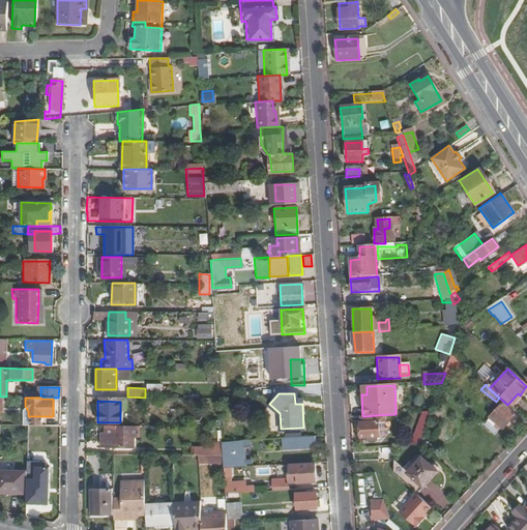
[(486,423),(495,432),(498,429),(500,431),(514,416),(506,410),(509,406),(507,405),(506,404),(504,407),(501,405),(488,418),(489,419),(486,423)]
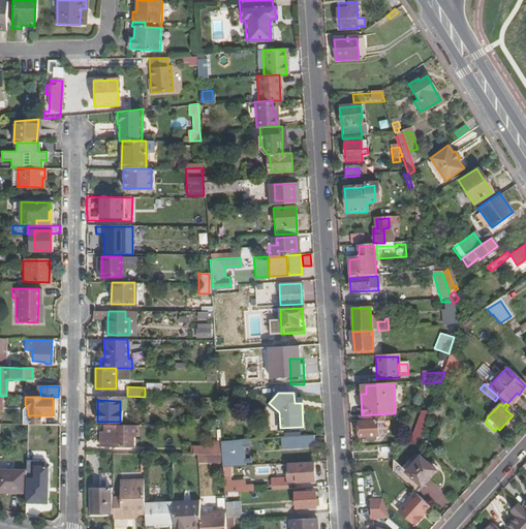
[(409,443),(418,443),(429,411),(421,412),(409,443)]
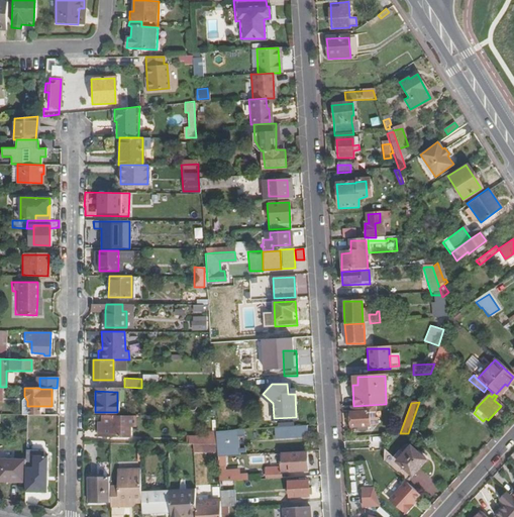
[(353,406),(349,406),(351,427),(370,426),(369,405),(353,406)]
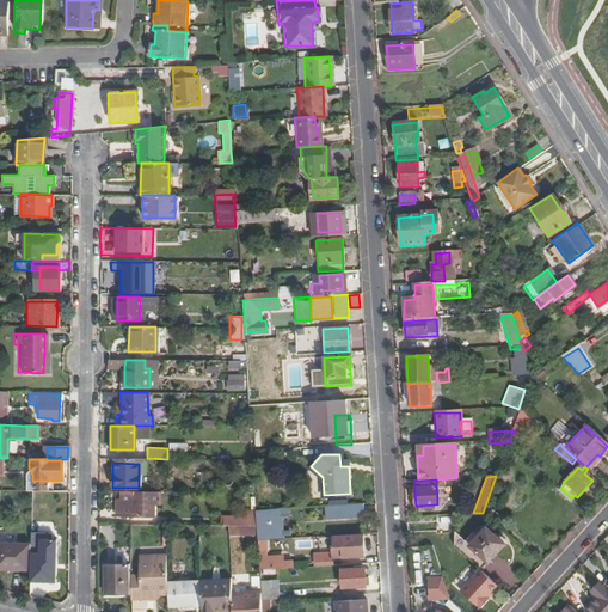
[(44,490),(44,481),(32,481),(32,490),(44,490)]
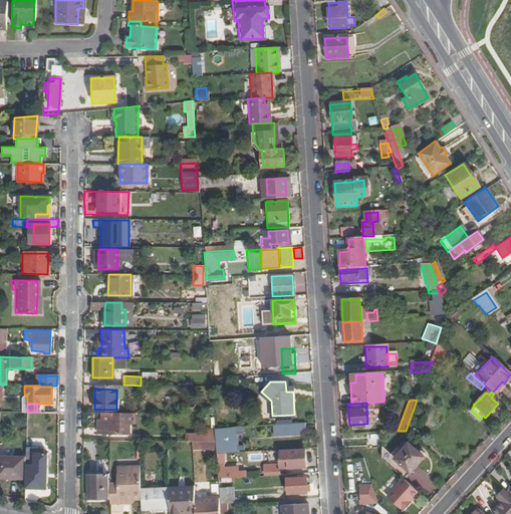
[(480,419),(471,411),(468,414),(477,423),(480,419)]
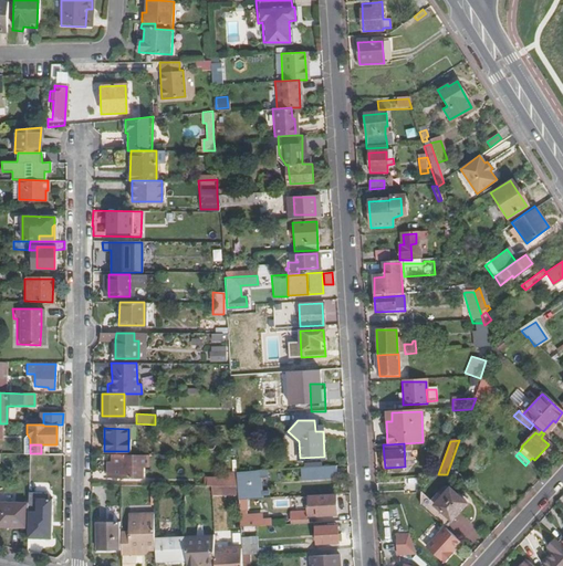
[(148,454),(112,454),(112,463),(107,463),(107,472),(112,472),(112,479),(135,479),(136,459),(141,459),(141,462),(147,462),(148,454)]
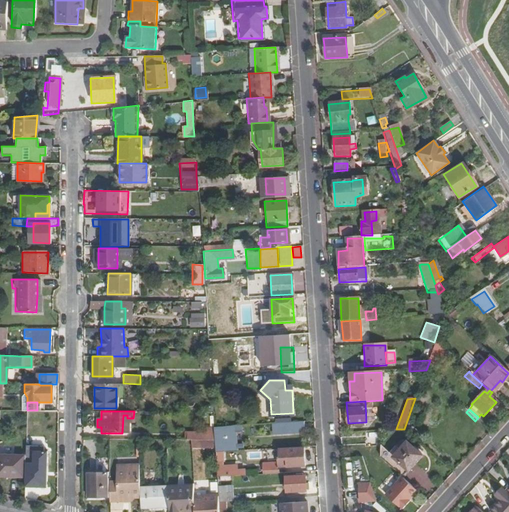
[(303,421),(287,421),(288,431),(303,431),(303,421)]
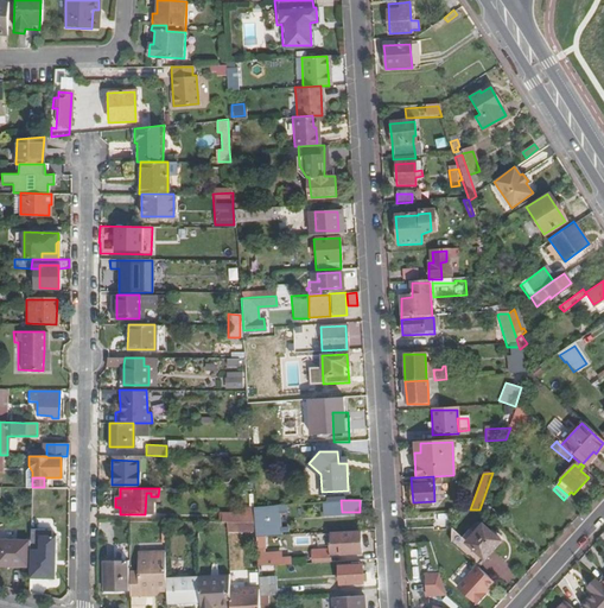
[(253,521),(253,531),(272,531),(271,504),(252,504),(253,514),(253,521)]
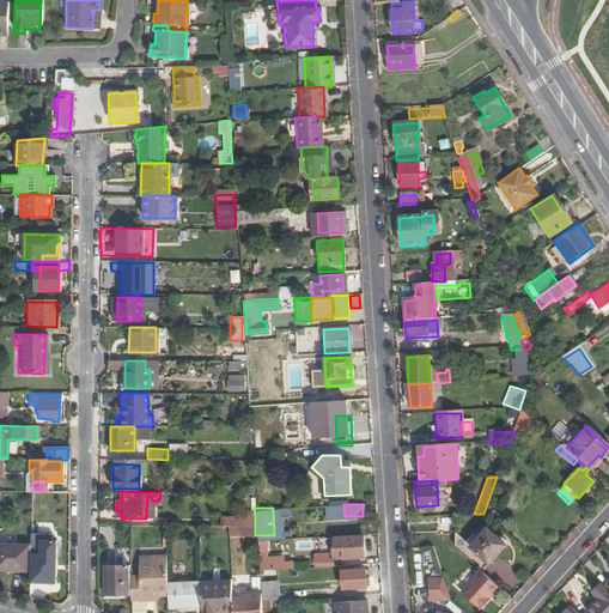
[(488,527),(493,522),(485,514),(480,519),(488,527)]
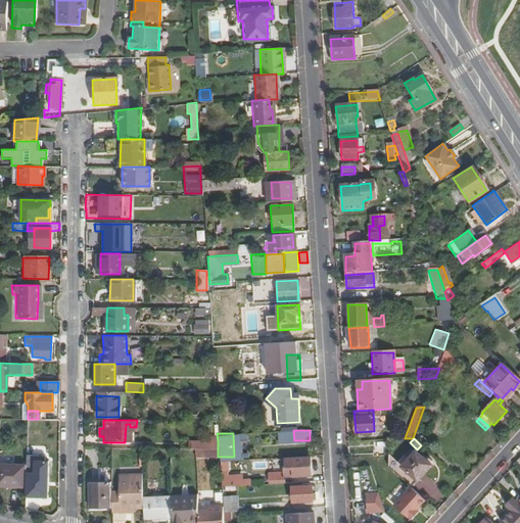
[(372,455),(371,440),(358,441),(358,455),(372,455)]
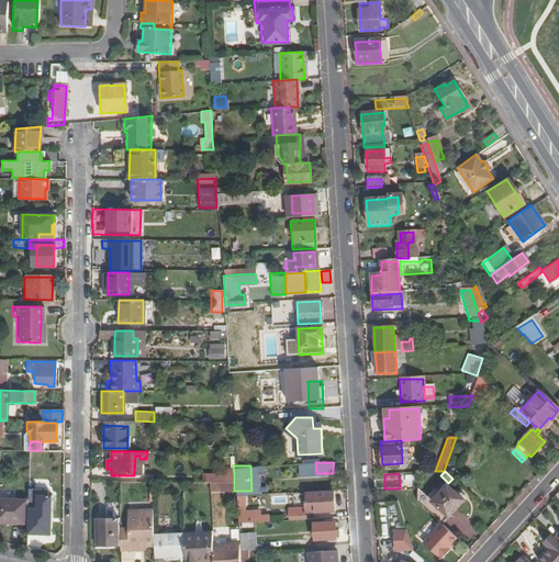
[(199,482),(181,482),(181,498),(188,499),(189,490),(198,490),(199,482)]
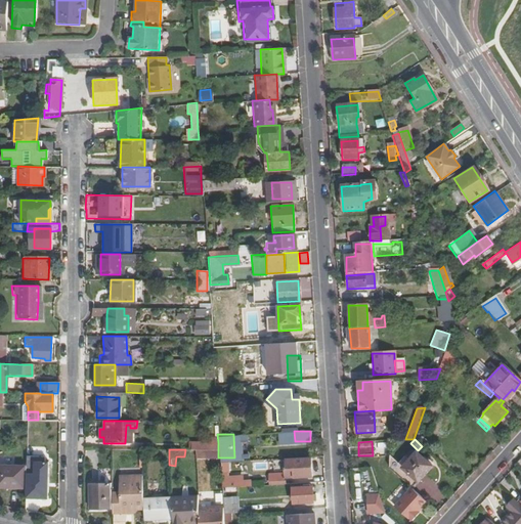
[(207,457),(207,449),(193,449),(193,459),(207,459),(207,457)]
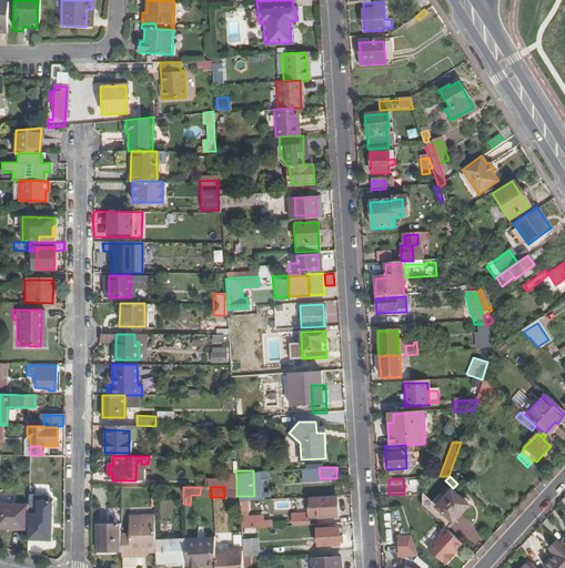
[(236,496),(236,487),(224,487),(224,496),(236,496)]
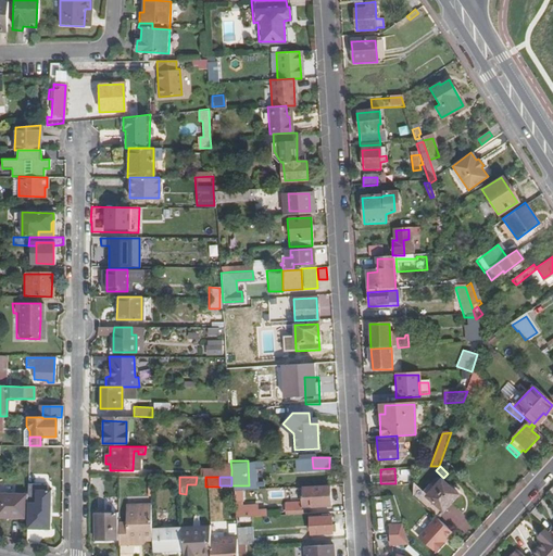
[(423,495),(413,485),(412,497),(432,516),(453,493),(437,479),(423,495)]
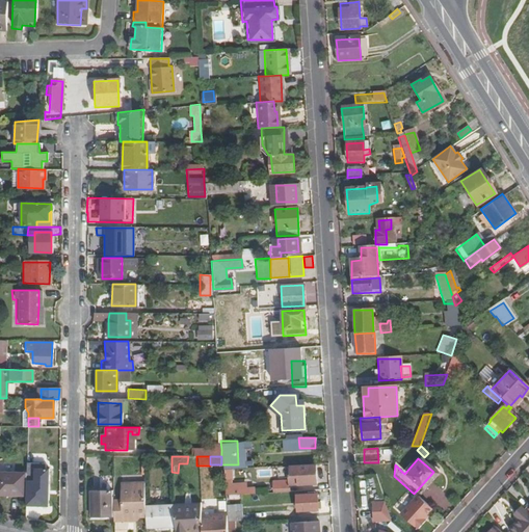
[(291,466),(291,476),(297,476),(298,484),(317,483),(315,464),(291,466)]
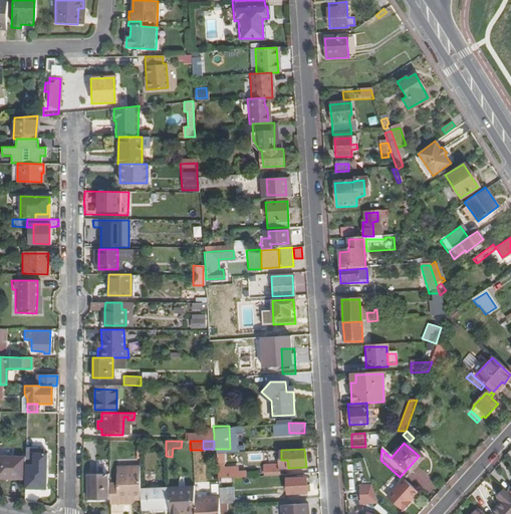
[(215,451),(216,477),(243,476),(243,471),(236,471),(235,466),(223,466),(223,450),(215,451)]
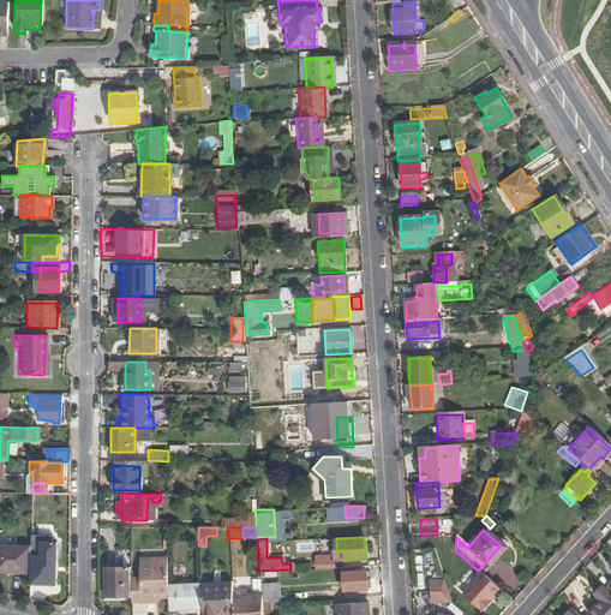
[(0,569),(28,572),(29,545),(0,544),(0,569)]
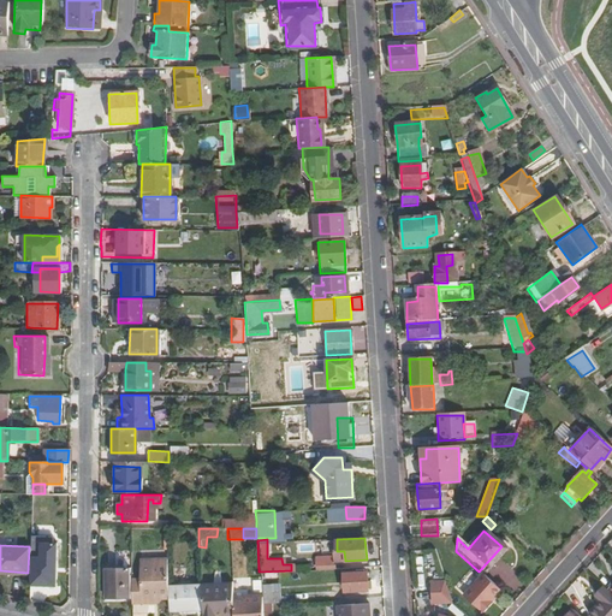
[(611,554),(604,546),(582,570),(602,588),(605,591),(611,584),(611,554)]
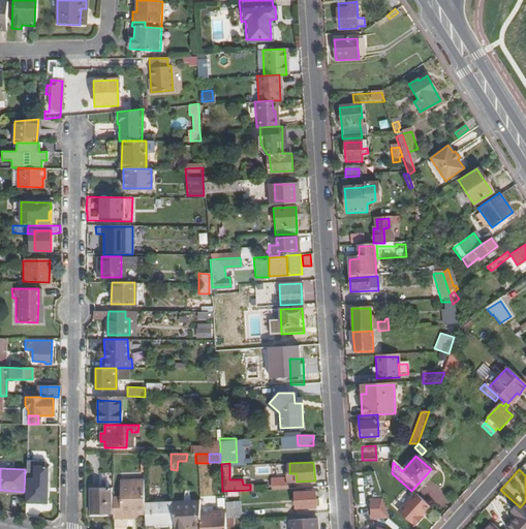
[(273,477),(273,489),(286,488),(286,477),(273,477)]
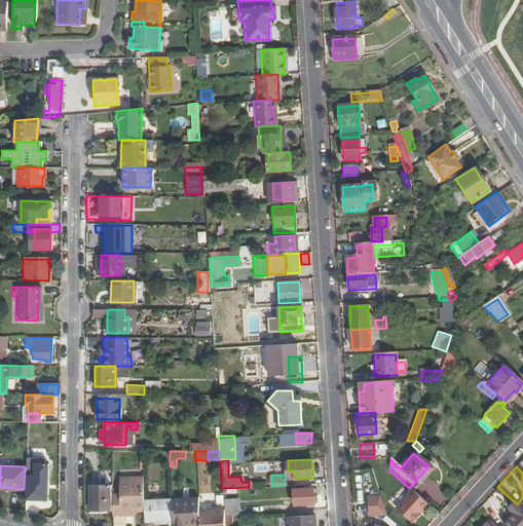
[(361,476),(352,477),(355,487),(363,486),(361,476)]
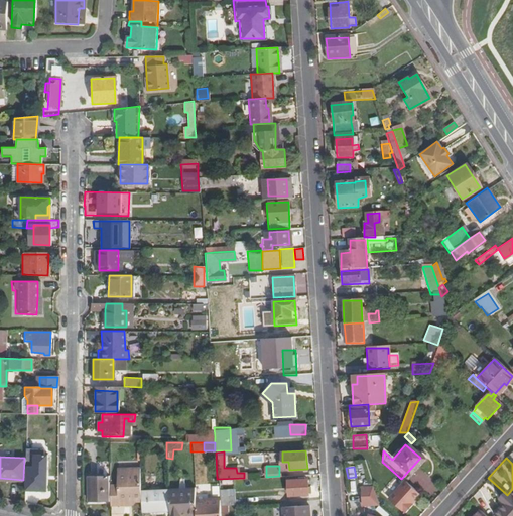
[(108,505),(118,505),(118,502),(124,502),(124,499),(137,499),(138,470),(117,469),(117,486),(109,485),(108,505)]
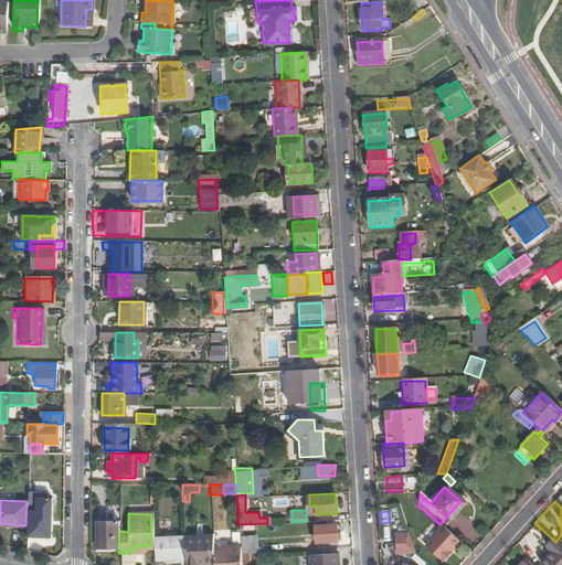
[(35,529),(34,546),(55,546),(55,518),(43,518),(43,529),(35,529)]
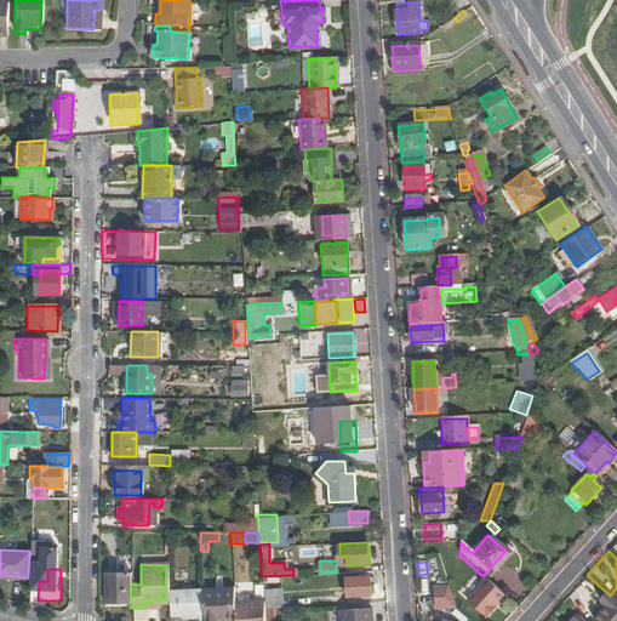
[(104,571),(104,602),(127,603),(129,573),(104,571)]
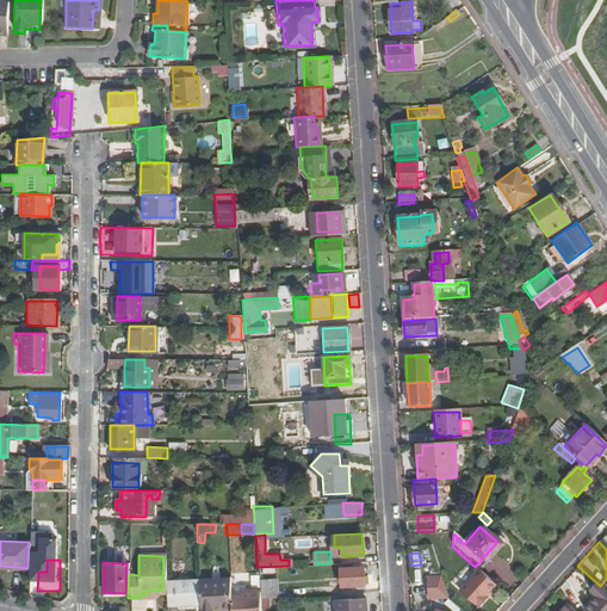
[(363,567),(340,568),(341,586),(364,585),(363,567)]
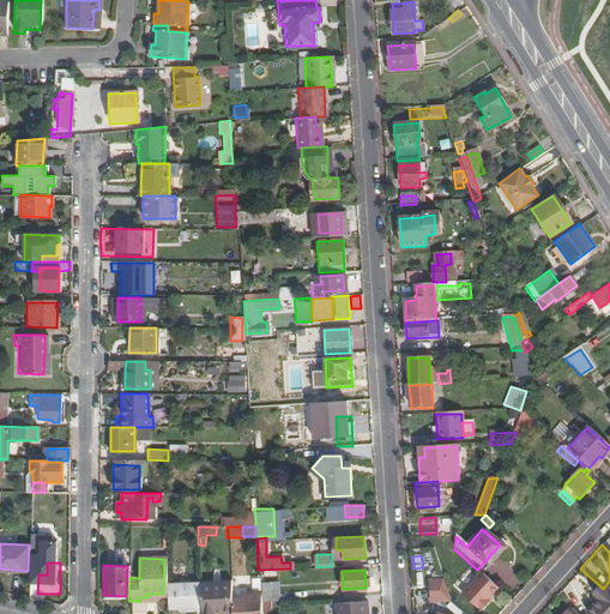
[(496,587),(482,573),(463,594),(479,609),(482,607),(484,608),(489,603),(488,602),(485,599),(490,594),(496,587)]
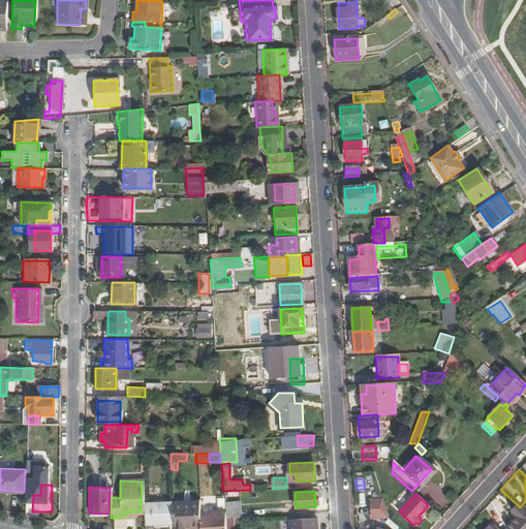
[(172,528),(182,528),(182,527),(188,527),(187,528),(197,528),(197,507),(197,504),(172,504),(172,528)]
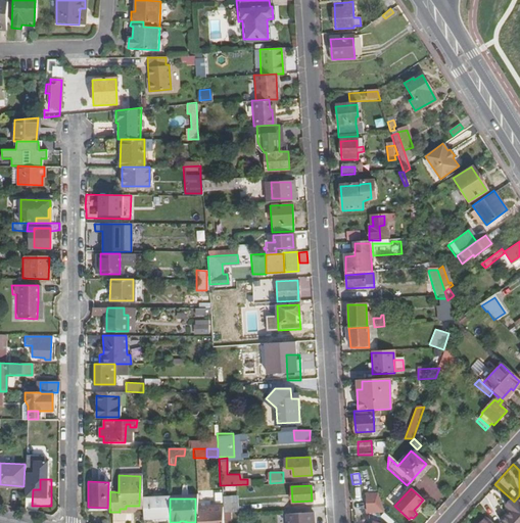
[(519,522),(519,507),(514,502),(512,500),(505,508),(509,511),(500,522),(519,522)]
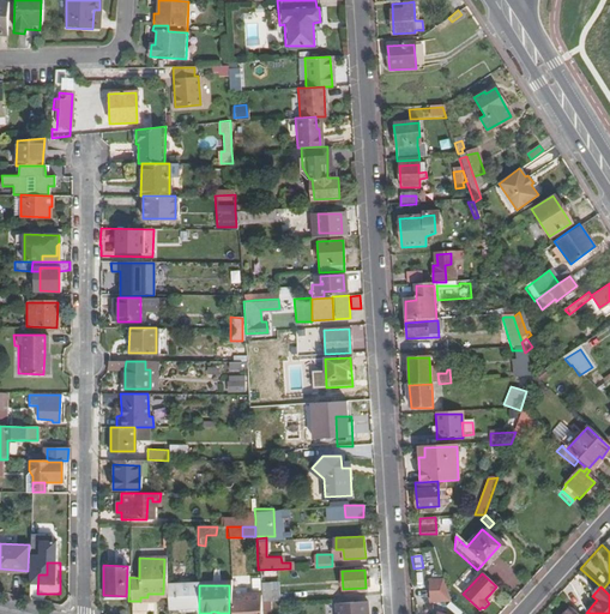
[(197,588),(164,588),(164,612),(183,612),(183,607),(197,607),(197,588)]
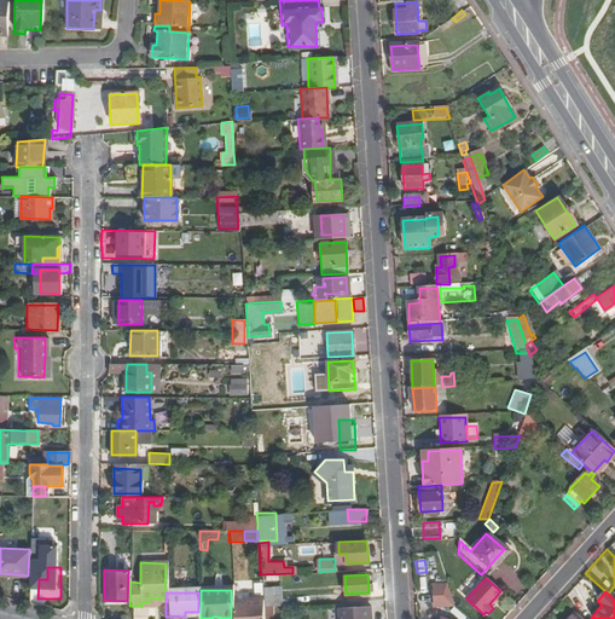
[(231,618),(262,618),(262,607),(261,599),(244,600),(238,600),(238,594),(231,594),(231,618)]
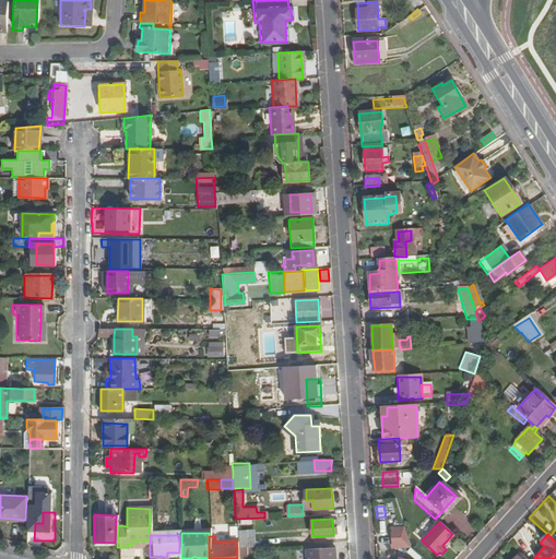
[(334,558),(334,547),(315,547),(316,549),(305,549),(305,558),(334,558)]
